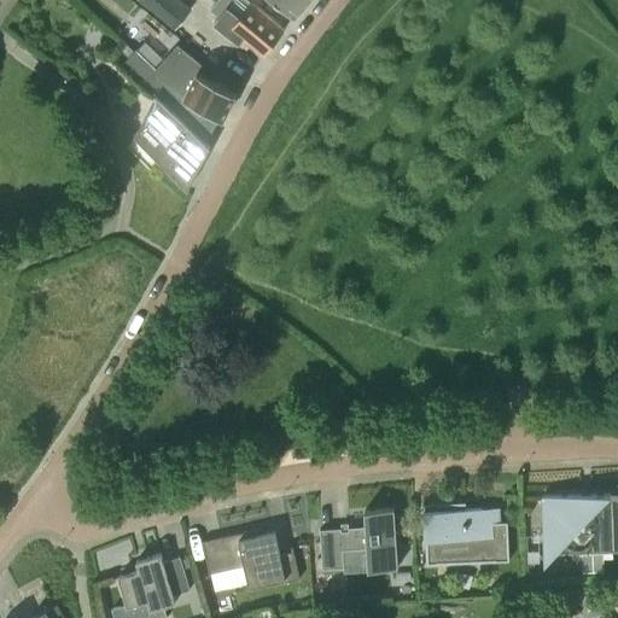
[(178,0),(139,0),(175,29),(191,10),(178,0)]
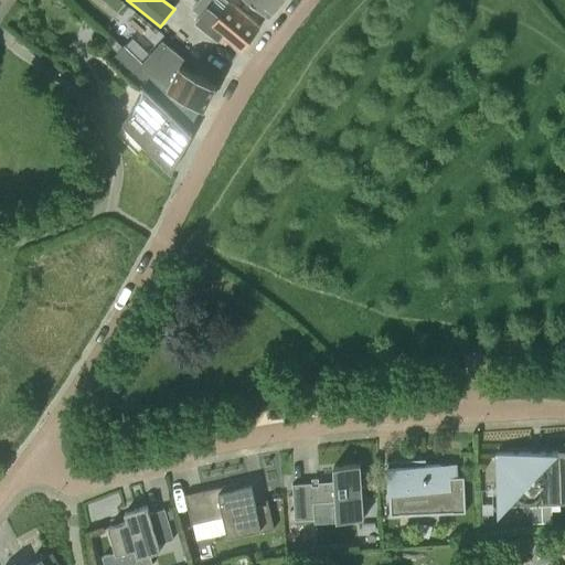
[(200,0),(193,8),(203,16),(198,22),(221,41),(226,34),(243,48),(260,25),(228,0),(200,0)]
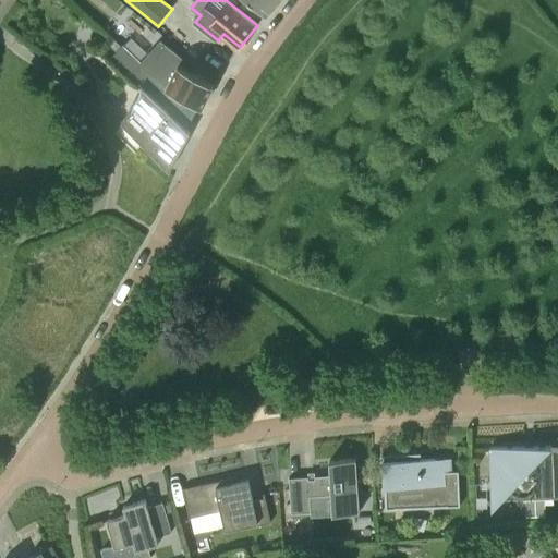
[(250,0),(267,14),(278,0),(250,0)]
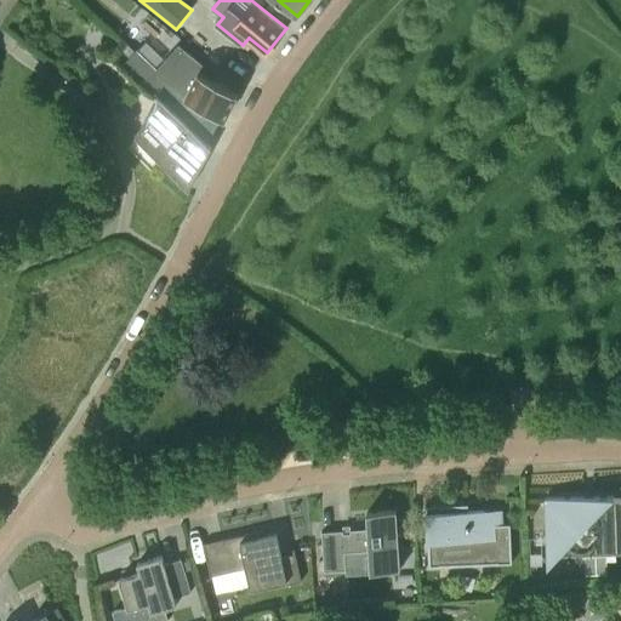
[(224,120),(238,95),(200,74),(186,100),(224,120)]
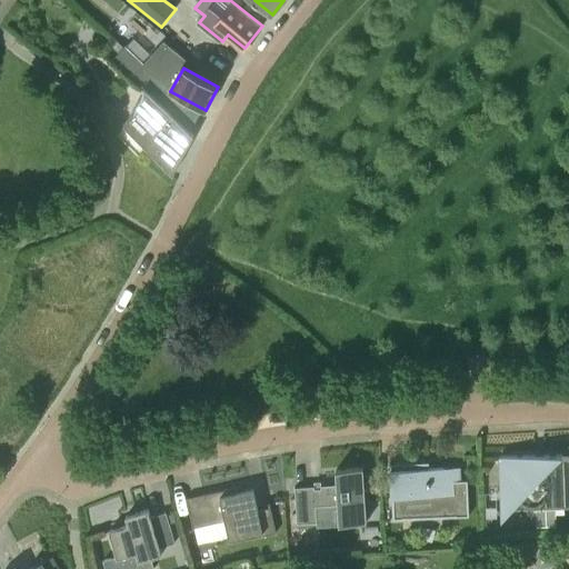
[(193,136),(143,87),(141,92),(142,92),(143,89),(152,97),(116,133),(138,155),(146,148),(152,155),(156,150),(175,169),(182,156),(178,152),(193,136)]
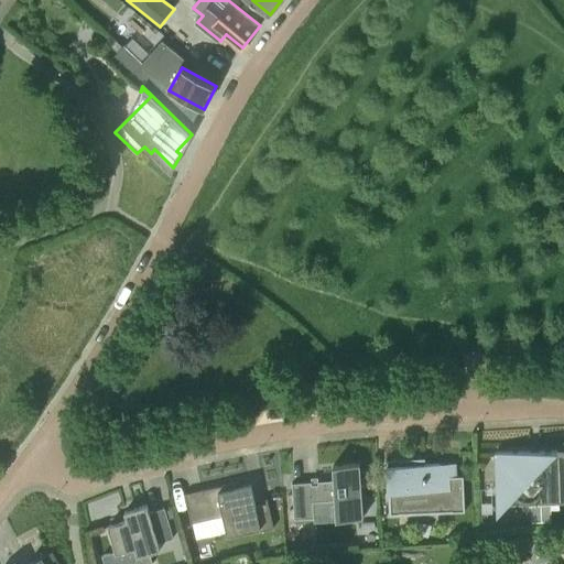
[(506,506),(563,503),(563,469),(559,470),(559,449),(495,452),(497,514),(506,506)]
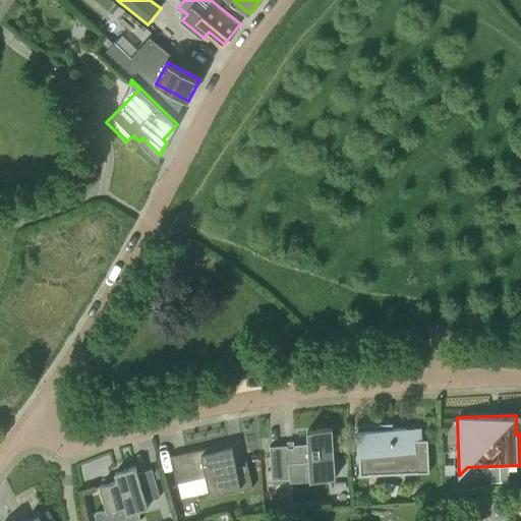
[(393,428),(393,423),(357,424),(357,425),(358,425),(360,475),(429,472),(428,440),(416,440),(416,427),(393,428)]
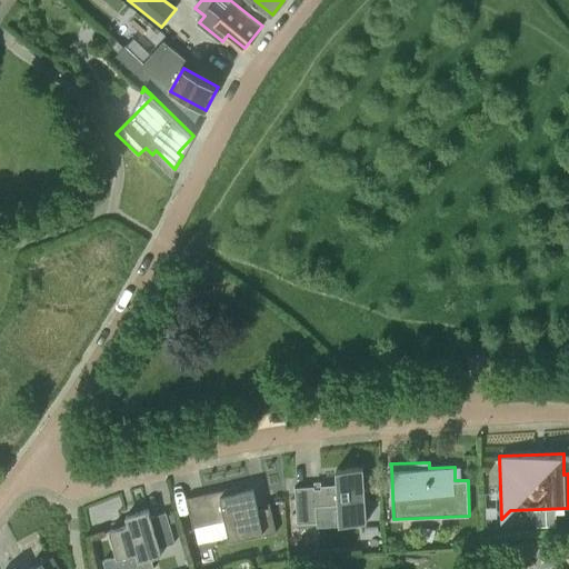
[(365,482),(363,469),(363,468),(336,470),(337,485),(321,486),(321,488),(315,489),(315,486),(295,487),(298,543),(318,542),(316,506),(338,505),(339,523),(367,521),(366,502),(370,502),(368,482),(365,482)]
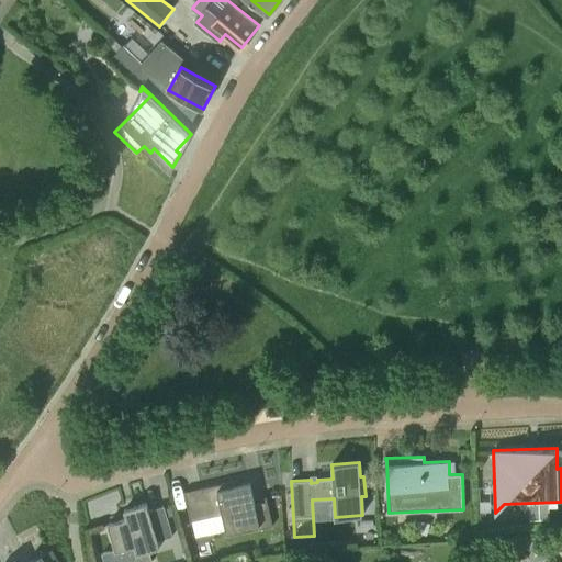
[(235,486),(234,482),(238,481),(238,480),(184,492),(192,527),(193,527),(192,520),(223,514),(227,534),(243,530),(243,531),(237,532),(237,534),(273,526),(266,491),(263,492),(266,502),(255,504),(250,483),(235,486)]
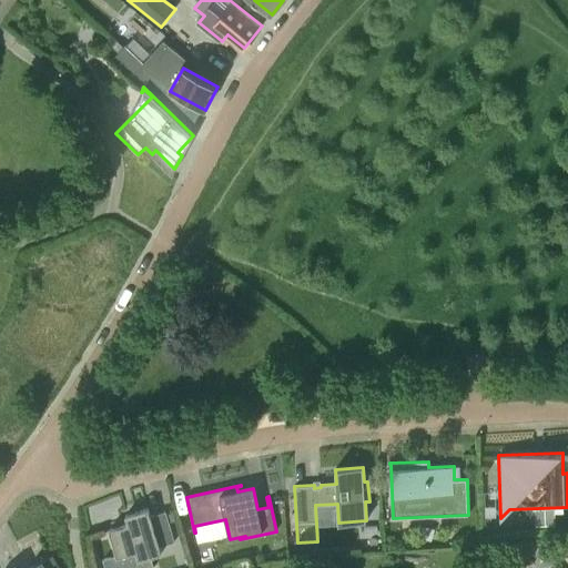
[(119,557),(121,567),(152,567),(155,567),(152,556),(162,553),(160,546),(175,541),(166,511),(151,516),(149,508),(125,515),(129,524),(109,529),(118,557),(119,557)]
